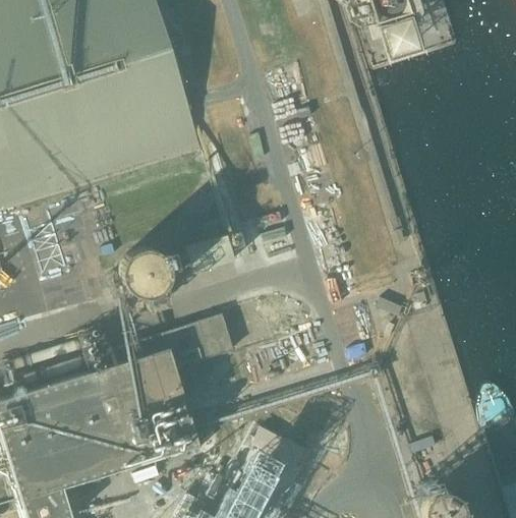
[(0,0),(0,211),(203,149),(191,112),(157,0),(0,0)]
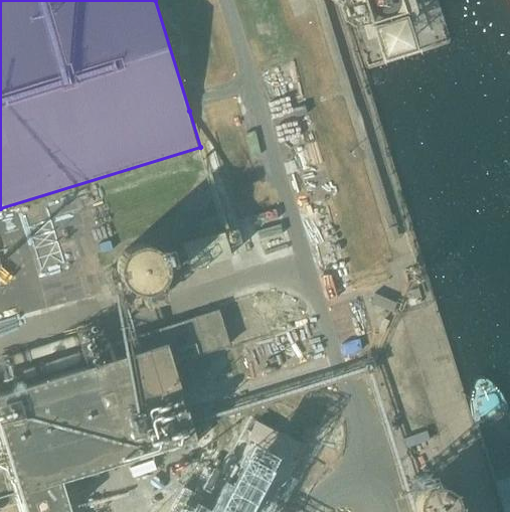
[(235,260),(227,233),(187,246),(195,272),(235,260)]
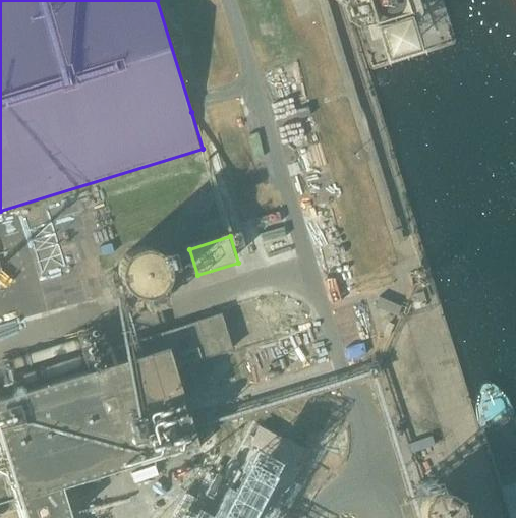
[(169,265),(169,263),(167,261),(165,257),(164,256),(163,255),(161,253),(157,251),(154,250),(152,249),(149,249),(147,249),(144,249),(140,250),(136,251),(134,252),(132,253),(130,255),(128,257),(127,259),(126,261),(125,263),(124,264),(124,265),(123,267),(122,270),(122,272),(122,276),(122,279),(123,280),(123,282),(124,284),(126,287),(127,289),(129,290),(130,292),(132,294),(134,295),(137,296),(139,297),(144,298),(146,298),(149,298),(151,298),(153,297),(156,296),(158,295),(160,294),(162,293),(165,290),(166,288),(168,286),(169,284),(170,282),(170,279),(171,277),(171,274),(171,272),(171,269),(170,267),(169,265)]
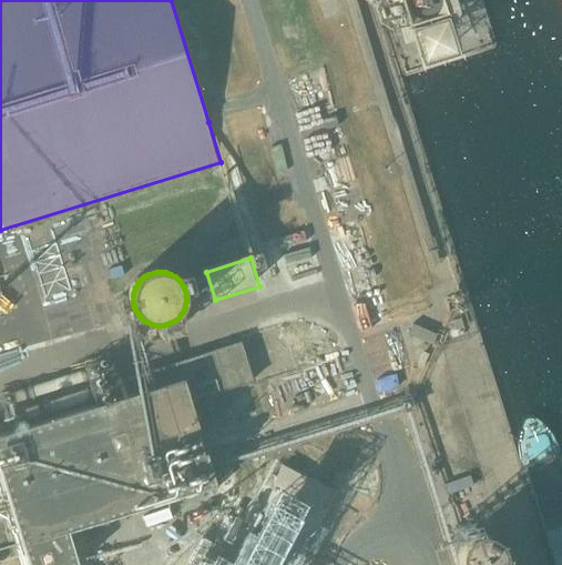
[(249,363),(244,345),(221,353),(225,370),(249,363)]
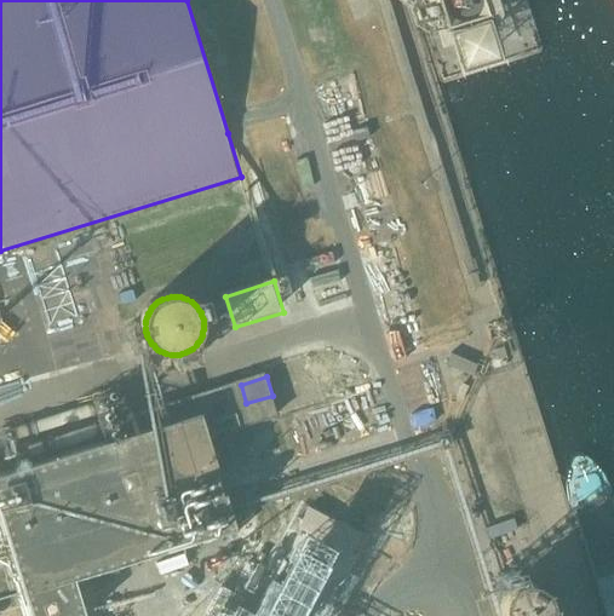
[(281,419),(273,396),(246,403),(241,385),(128,420),(135,437),(204,415),(212,441),(281,419)]
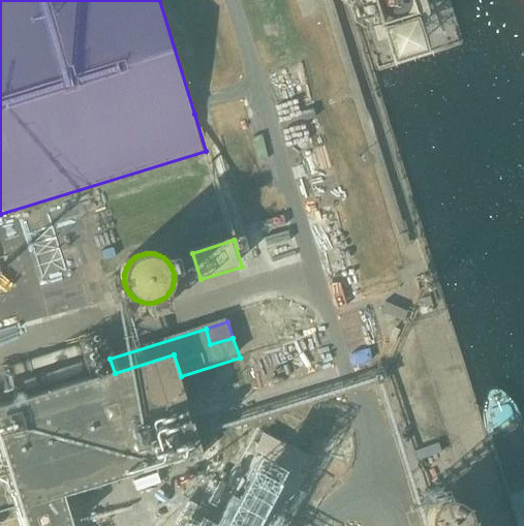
[(115,373),(110,359),(106,345),(96,348),(94,343),(87,345),(96,379),(115,373)]
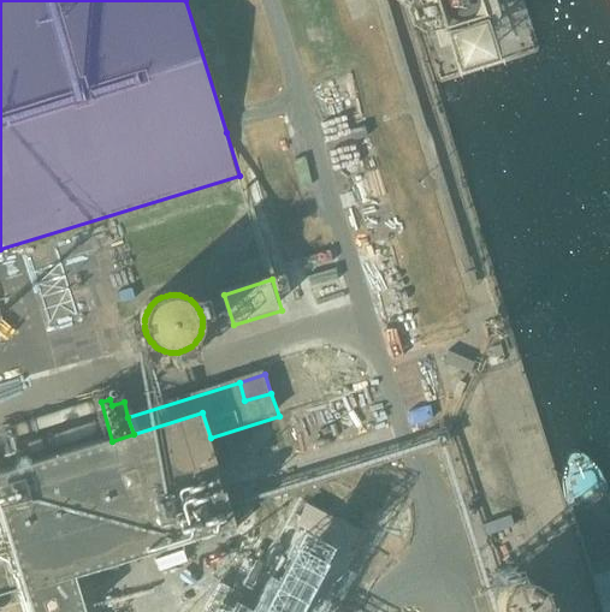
[(238,529),(211,438),(202,413),(134,434),(112,441),(0,475),(0,501),(34,611),(88,611),(77,578),(238,529)]
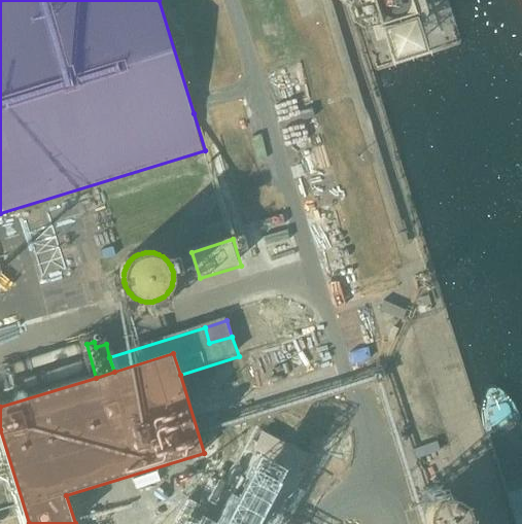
[(296,523),(286,519),(291,510),(317,459),(261,429),(231,485),(216,478),(195,519),(194,518),(192,522),(190,522),(190,523),(186,521),(185,523),(296,523)]
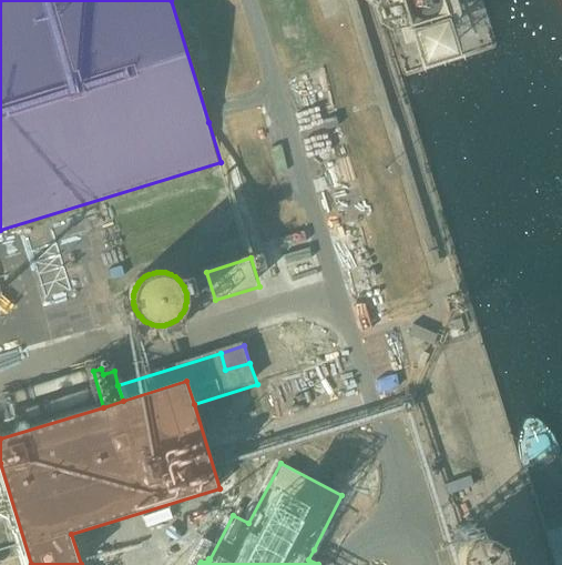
[(463,562),(463,564),(509,564),(509,563),(509,562),(510,557),(509,555),(509,553),(508,552),(508,548),(507,546),(504,544),(503,543),(501,541),(499,540),(497,537),(494,536),(492,536),(490,535),(487,535),(484,535),(482,535),(479,536),(477,537),(474,538),(473,538),(471,541),(470,542),(468,544),(467,546),(466,547),(465,550),(463,552),(463,554),(462,557),(462,560),(463,562)]
